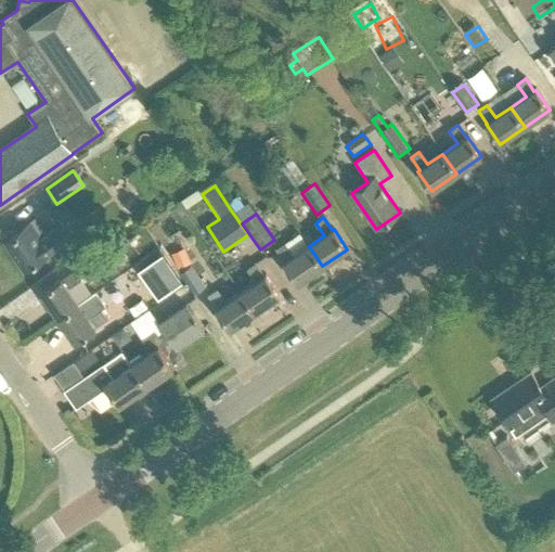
[(4,241),(25,270),(65,242),(55,228),(46,235),(35,220),(4,241)]
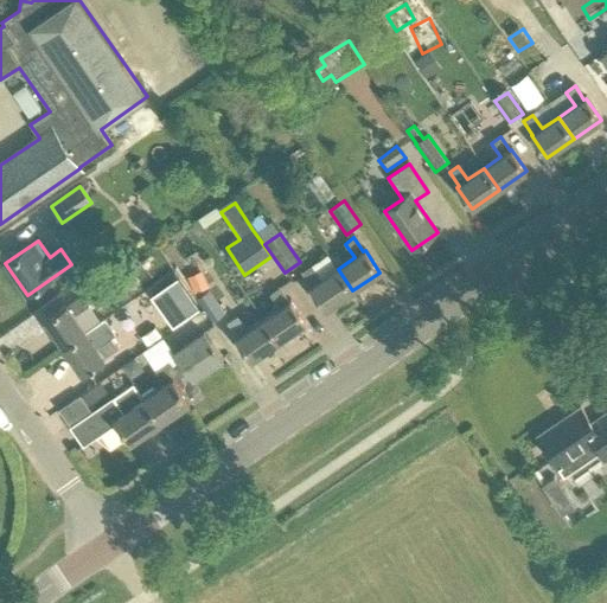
[(193,262),(178,269),(185,284),(200,277),(193,262)]
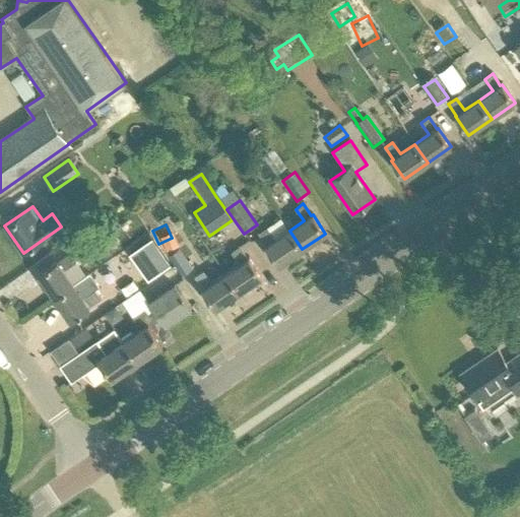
[(266,247),(278,265),(302,249),(289,231),(275,240),(267,229),(259,234),(267,246),(266,247)]
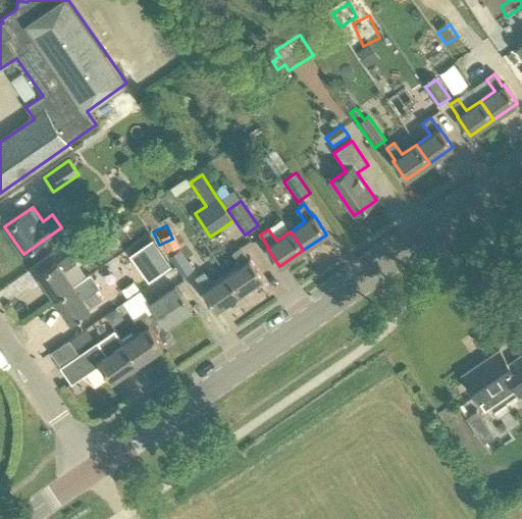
[(131,256),(149,281),(170,266),(152,241),(131,256)]
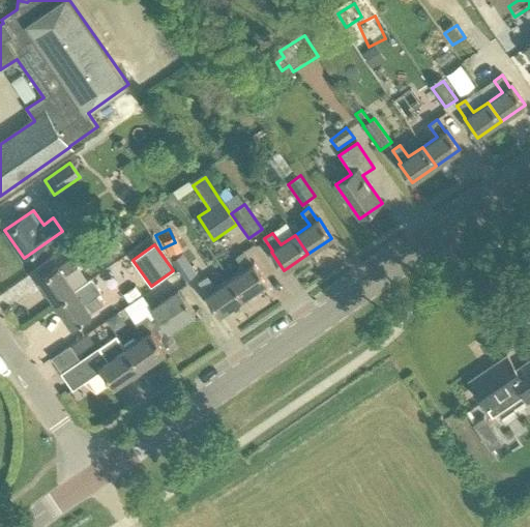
[(230,280),(243,299),(267,283),(254,263),(253,264),(244,252),(236,258),(244,269),(230,280)]
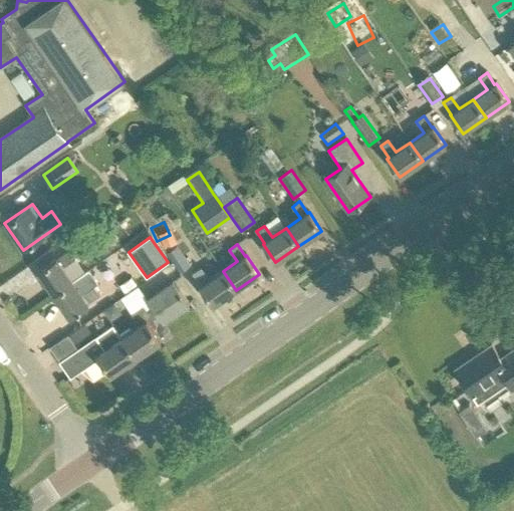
[(166,253),(180,274),(191,266),(177,246),(166,253)]
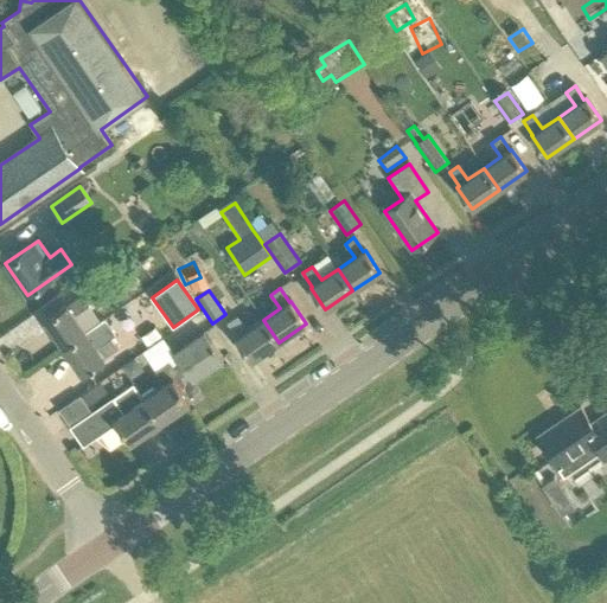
[(45,321),(64,348),(87,333),(75,316),(88,307),(82,297),(68,307),(68,306),(45,321)]
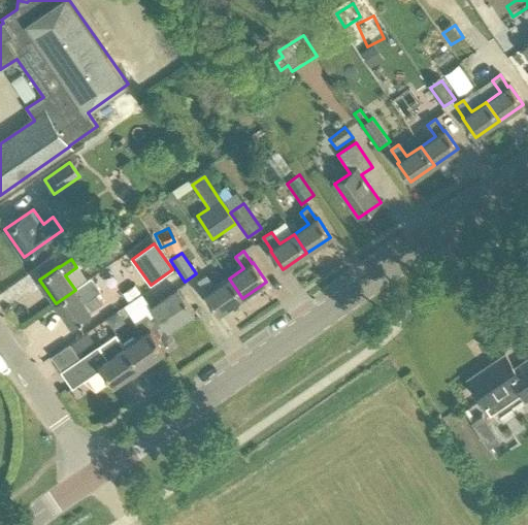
[(119,268),(103,284),(122,302),(137,287),(119,268)]
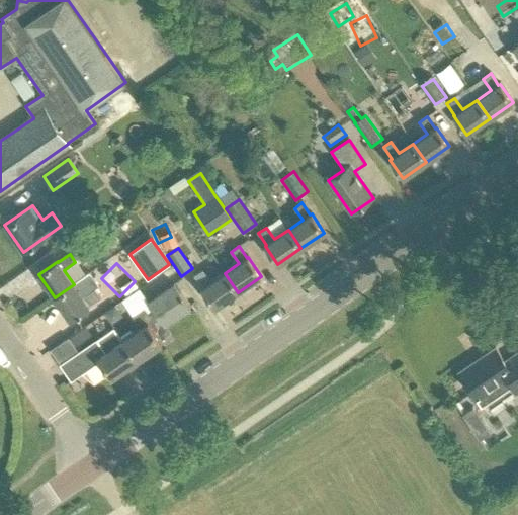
[(85,291),(96,284),(84,265),(72,272),(85,291)]
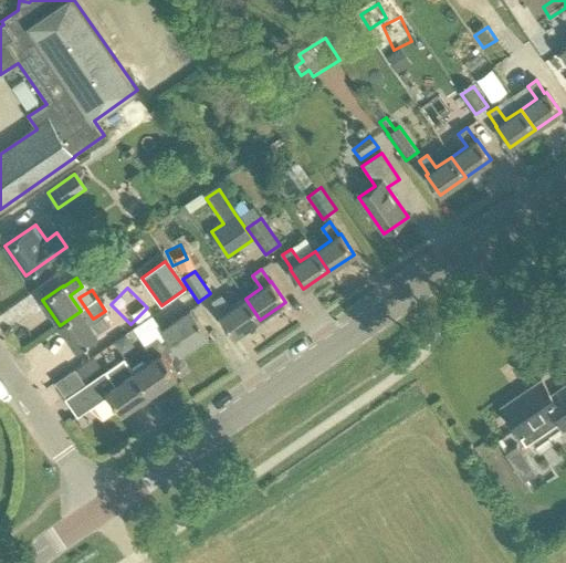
[(220,316),(234,336),(260,320),(245,299),(230,310),(221,296),(212,302),(221,315),(220,316)]
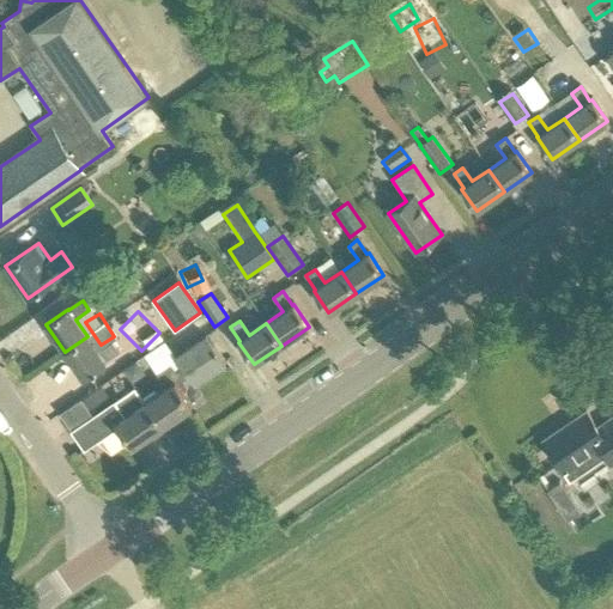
[(65,352),(84,379),(107,364),(105,363),(119,353),(113,343),(98,353),(87,336),(65,352)]
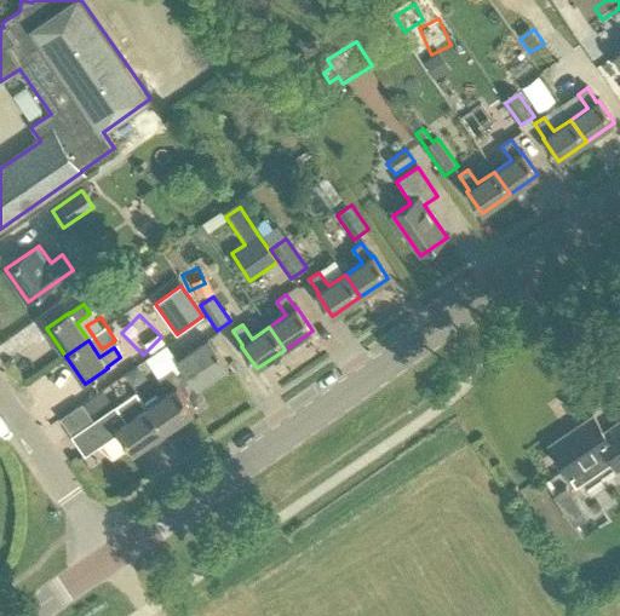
[(178,376),(184,386),(190,381),(197,391),(228,370),(208,341),(177,362),(184,373),(178,376)]
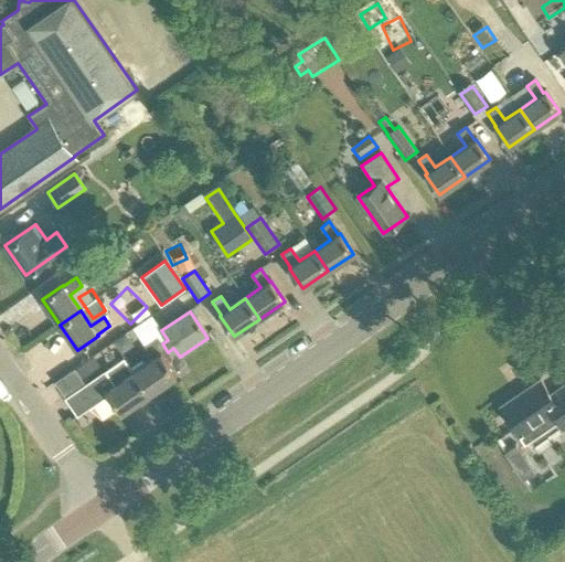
[(120,352),(131,346),(124,333),(113,341),(120,352)]
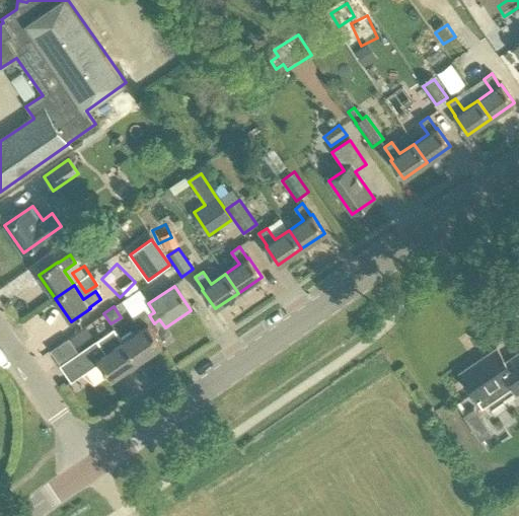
[(123,342),(137,362),(162,345),(150,327),(155,324),(154,323),(149,315),(145,309),(133,318),(140,328),(123,342)]
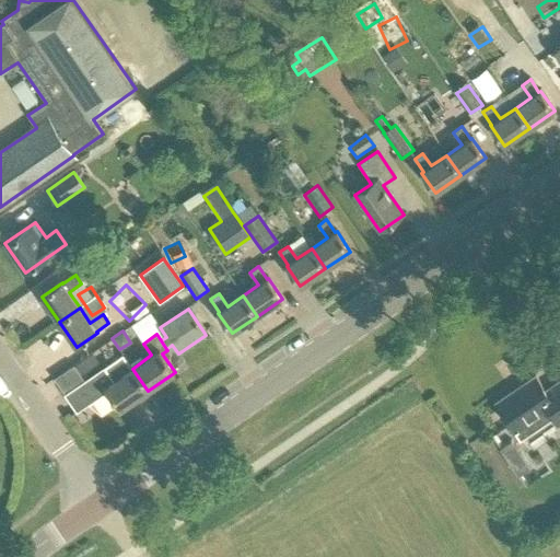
[(108,392),(120,410),(148,391),(132,369),(124,356),(65,395),(77,413),(108,392)]
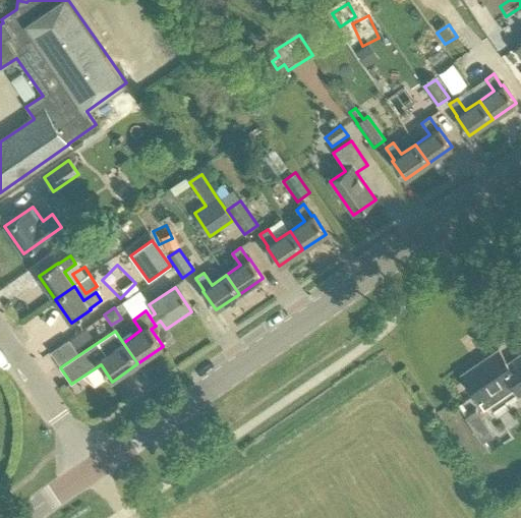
[(82,344),(76,335),(67,340),(73,349),(82,344)]
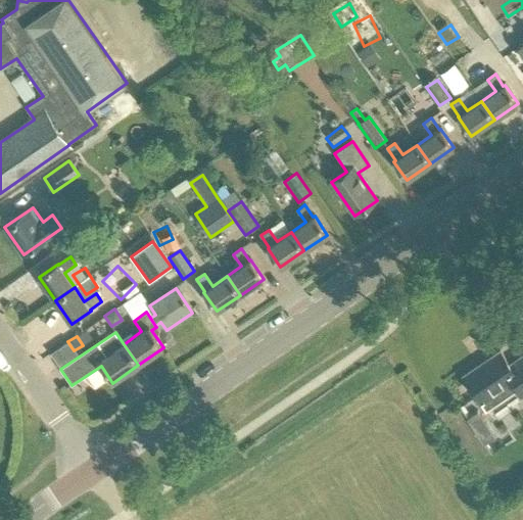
[(74,350),(67,341),(50,353),(60,369),(78,358),(74,350)]
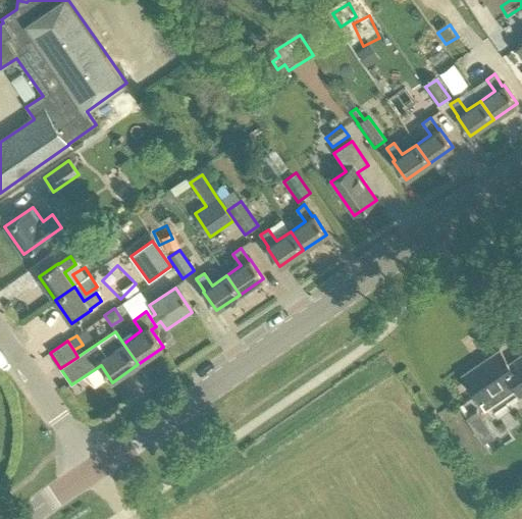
[(500,352),(463,376),(485,411),(517,390),(521,397),(521,395),(521,356),(509,365),(500,352)]
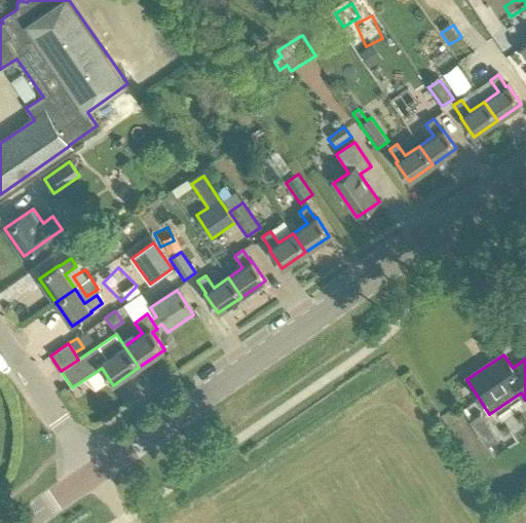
[(481,425),(489,439),(501,431),(493,418),(481,425)]
